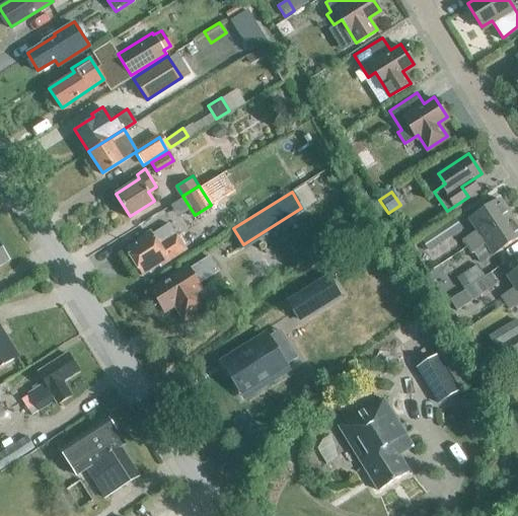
[(466,244),(510,215),(498,197),(467,217),(475,228),(462,237),(466,244)]
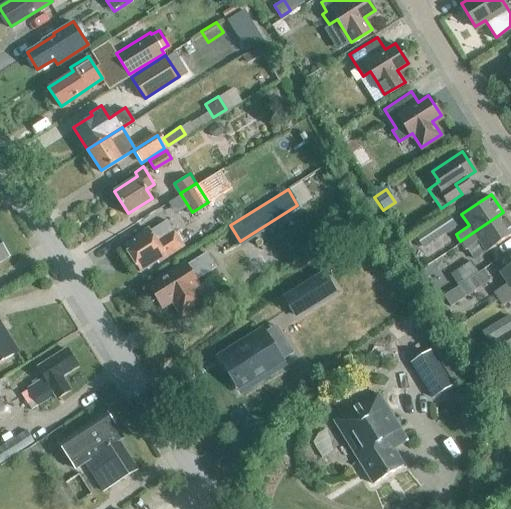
[(510,223),(503,212),(460,241),(465,248),(478,239),(485,250),(510,232),(510,223)]
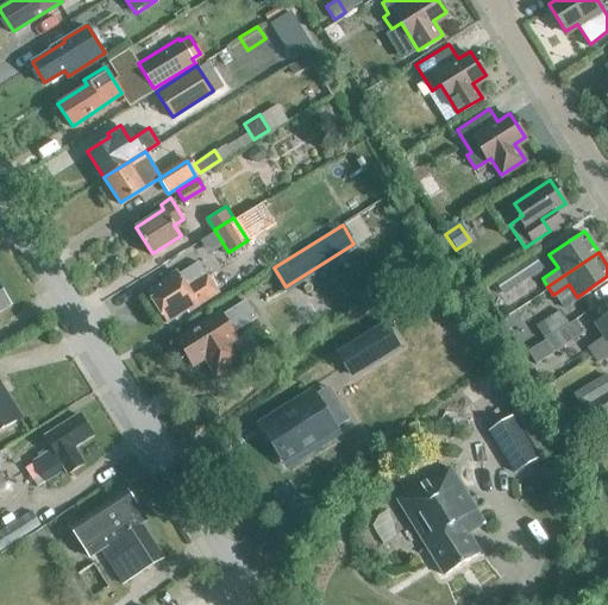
[(196,303),(218,290),(207,273),(206,275),(196,260),(177,272),(176,270),(163,278),(164,279),(146,291),(165,321),(195,302),(196,303)]
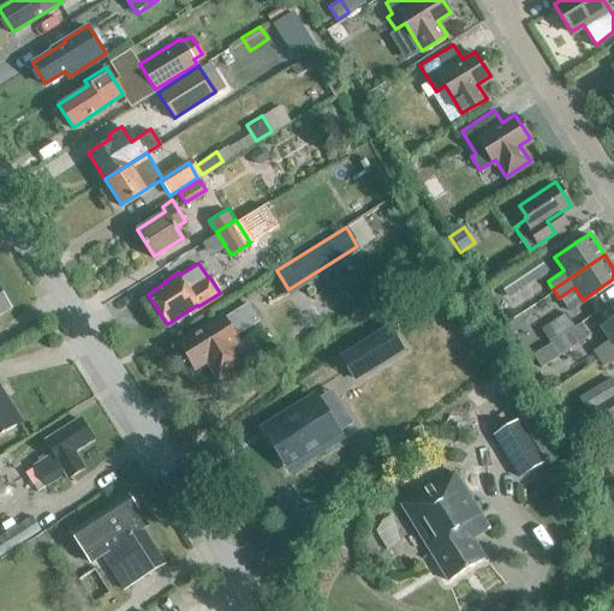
[(518,267),(498,280),(507,295),(528,282),(518,267)]
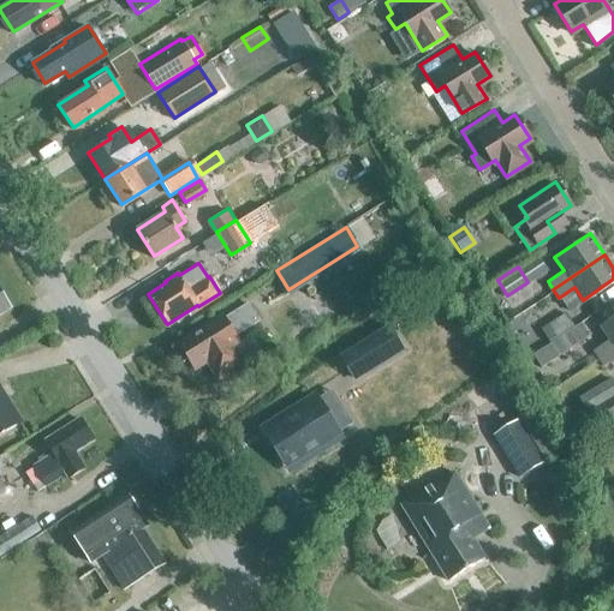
[(126,276),(130,289),(153,283),(149,270),(126,276)]
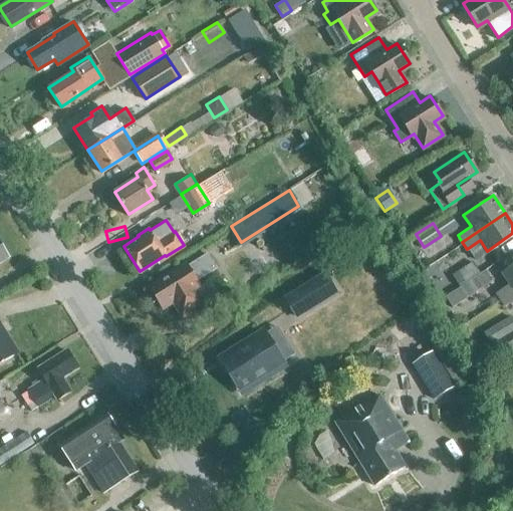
[(209,278),(195,286),(192,281),(215,266),(207,253),(184,268),(182,265),(149,286),(162,306),(172,300),(182,317),(206,303),(219,294),(209,278)]
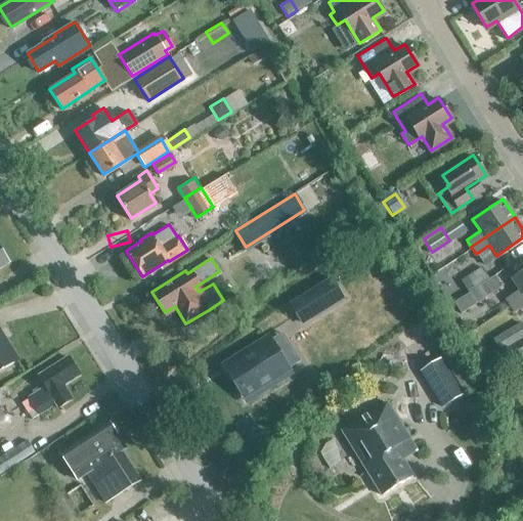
[(468,290),(488,276),(489,276),(481,264),(460,278),(468,290)]
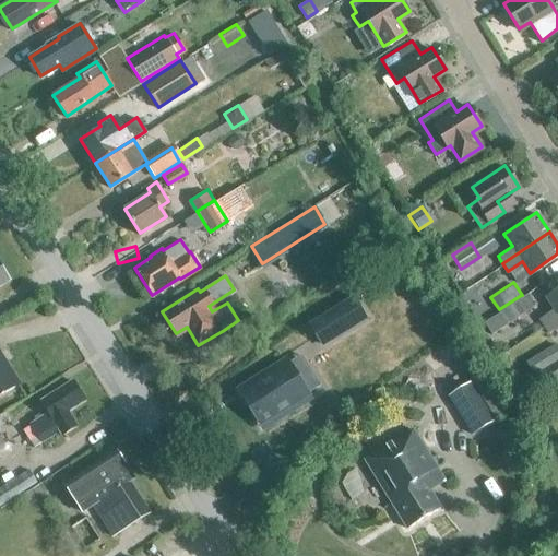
[(543,323),(557,314),(557,285),(545,295),(553,307),(538,317),(543,323)]
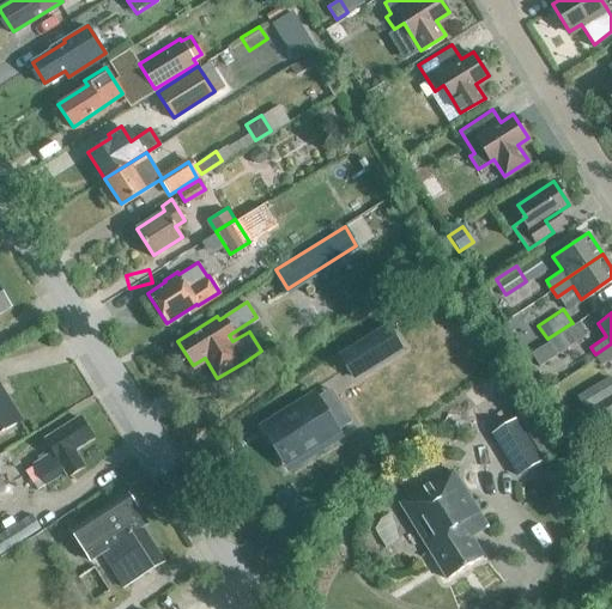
[(571,323),(547,339),(547,340),(532,349),(540,361),(580,336),(586,333),(577,320),(573,323),(571,323)]
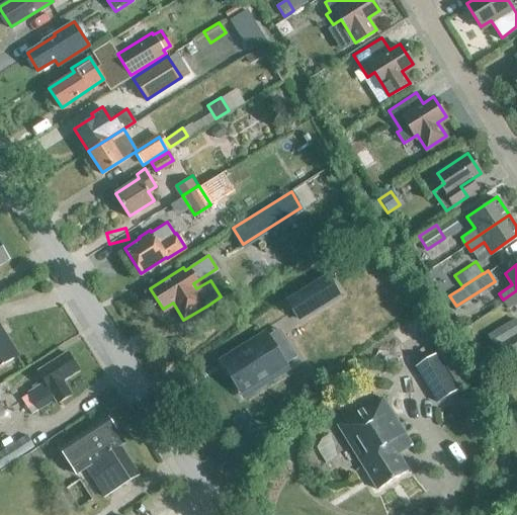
[(328,273),(285,299),(298,322),(341,295),(328,273)]
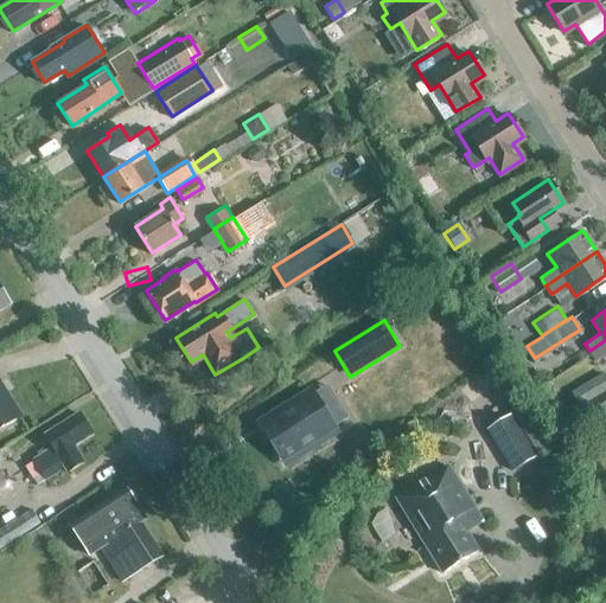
[(465,339),(452,345),(461,363),(473,357),(465,339)]
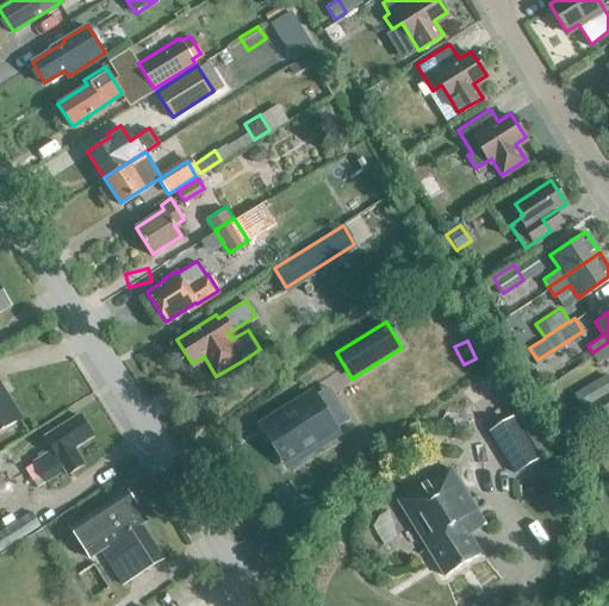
[(608,342),(592,353),(598,362),(608,354),(608,342)]
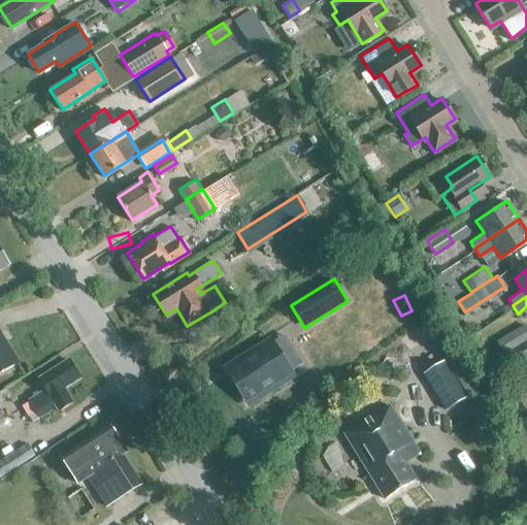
[(503,353),(526,338),(526,326),(525,323),(496,340),(503,353)]
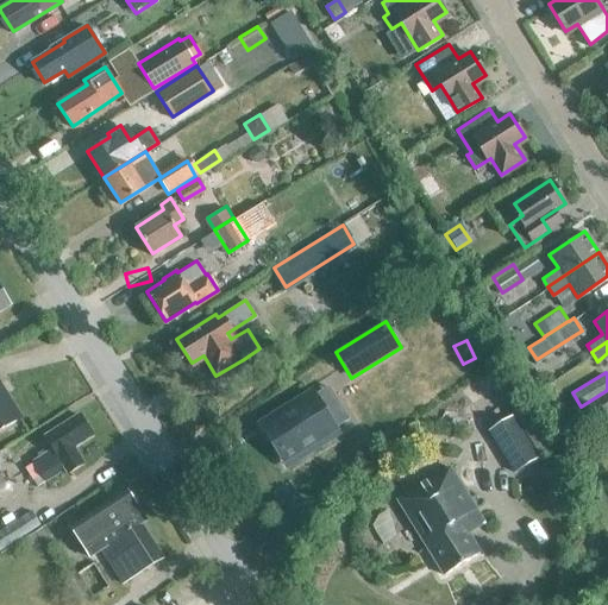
[(0,427),(20,416),(0,384),(0,427)]
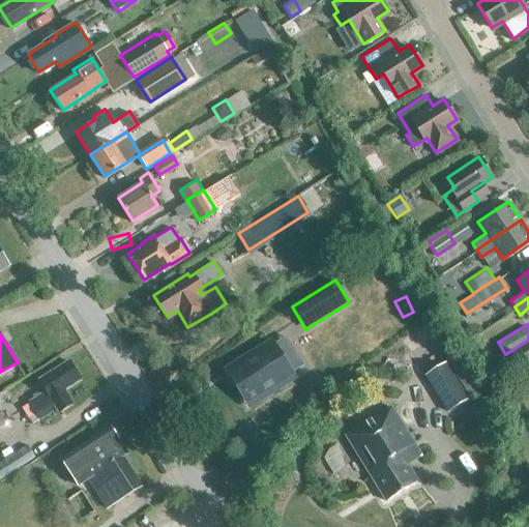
[(290,375),(268,340),(238,359),(241,364),(230,372),(248,401),(290,375)]
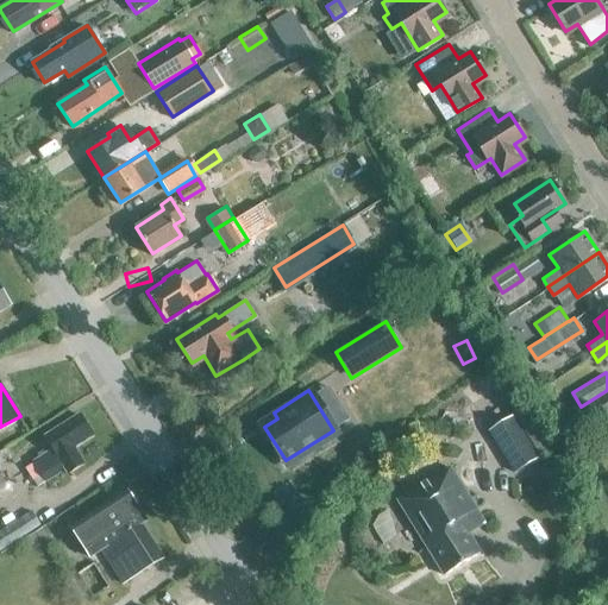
[(607,390),(581,407),(578,408),(589,424),(607,413),(607,390)]
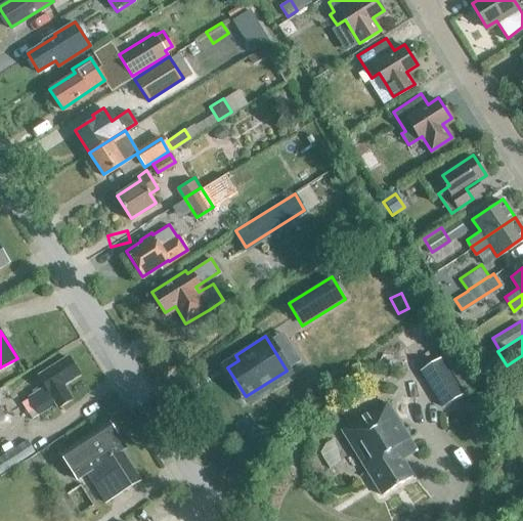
[(421,371),(441,406),(475,386),(455,352),(442,359),(442,358),(421,371)]
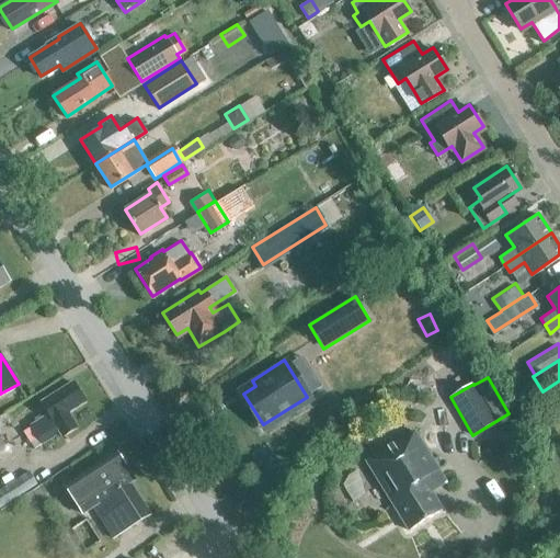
[(77,426),(67,410),(83,399),(72,382),(41,401),(48,412),(30,424),(41,442),(60,430),(63,434),(77,426)]
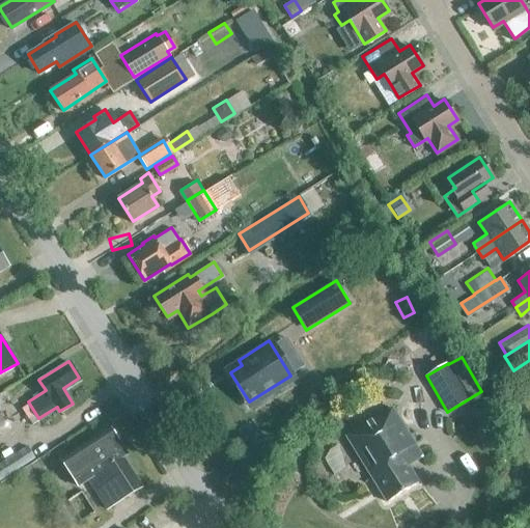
[(391,406),(345,435),(386,500),(418,480),(408,464),(421,455),(391,406)]
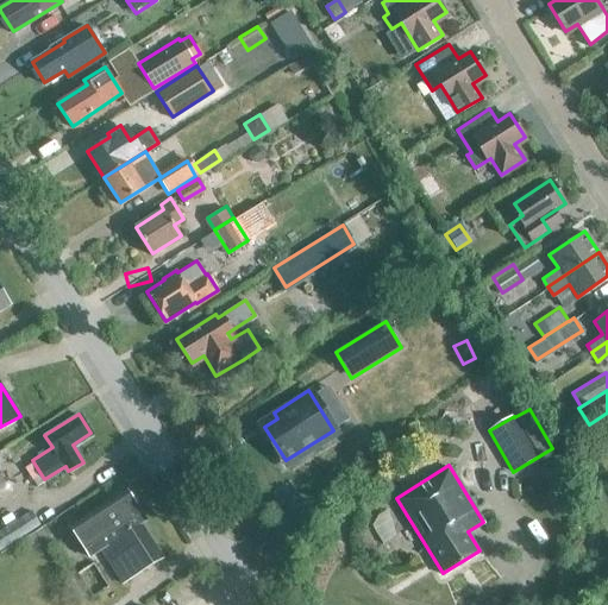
[(121,581),(163,556),(140,522),(145,518),(135,503),(137,496),(133,490),(126,487),(68,525),(88,558),(101,549),(121,581)]
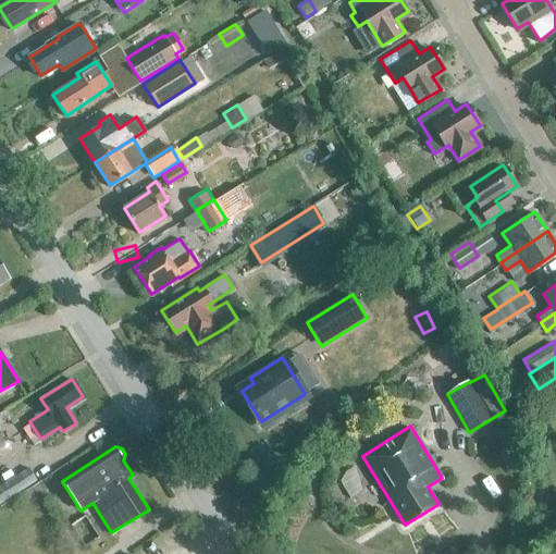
[(27,466),(0,484),(9,497),(36,479),(27,466)]
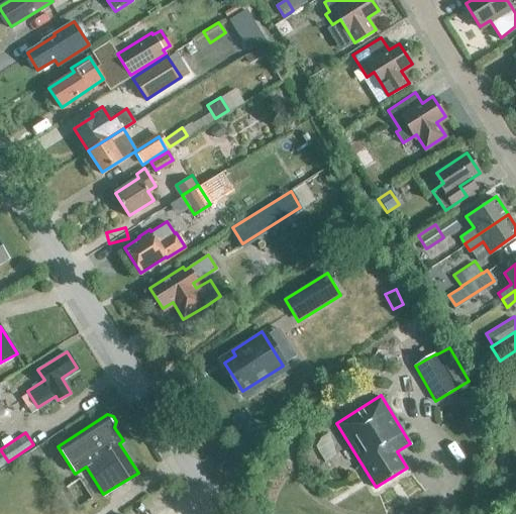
[(79,506),(92,498),(79,478),(66,487),(79,506)]
